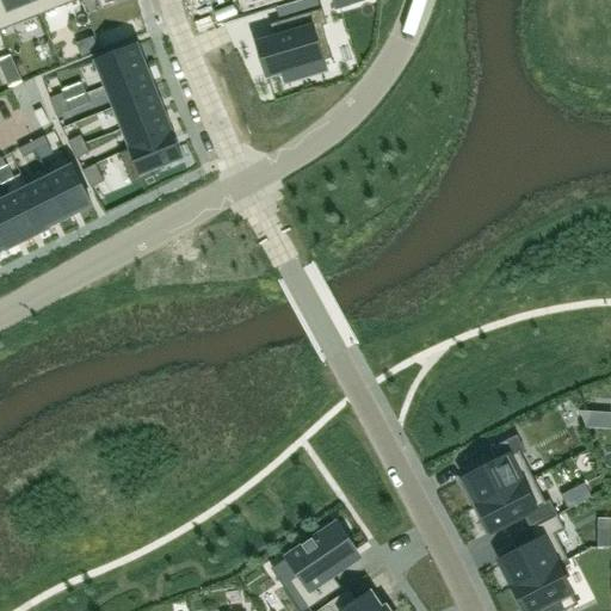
[(0,0),(0,29),(0,31),(41,16),(35,0),(0,0)]
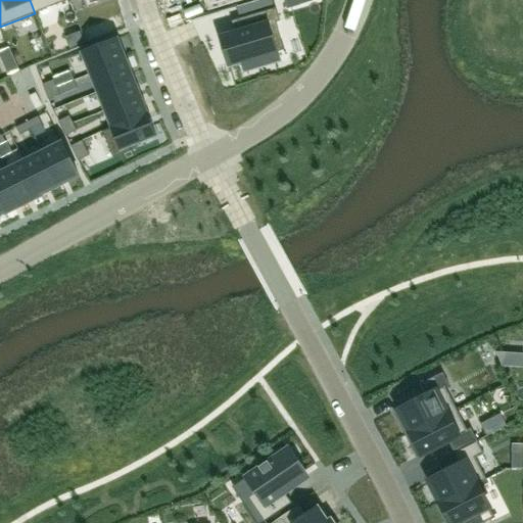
[(30,0),(35,13),(67,0),(30,0)]
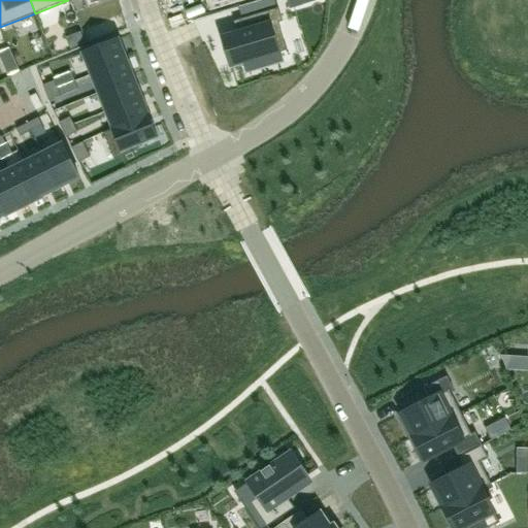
[(274,0),(261,0),(262,0),(264,8),(276,5),(274,0)]
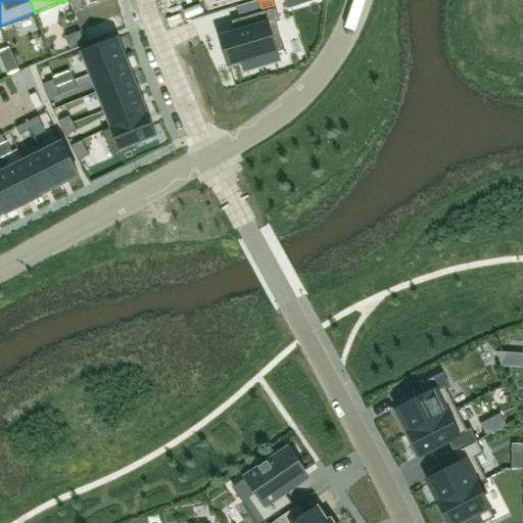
[(239,32),(221,37),(230,66),(284,50),(276,22),(280,21),(276,7),(235,19),(239,32)]
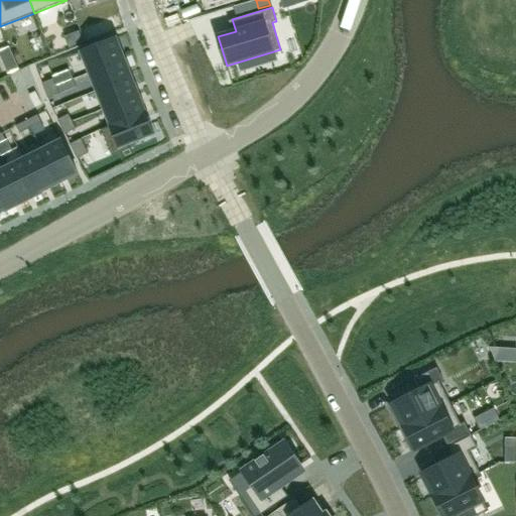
[(115,38),(81,51),(89,74),(124,59),(115,38)]
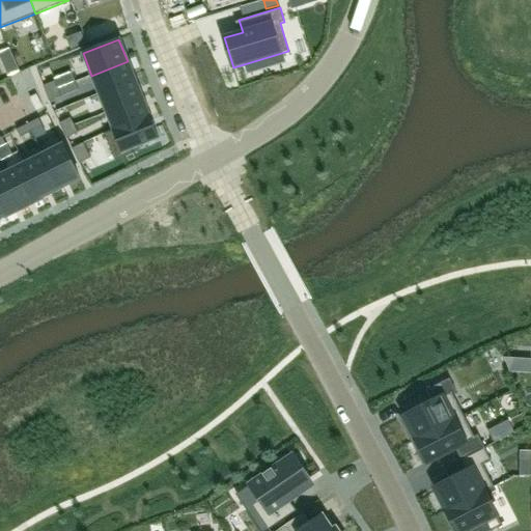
[(128,61),(91,76),(99,93),(135,79),(128,61)]
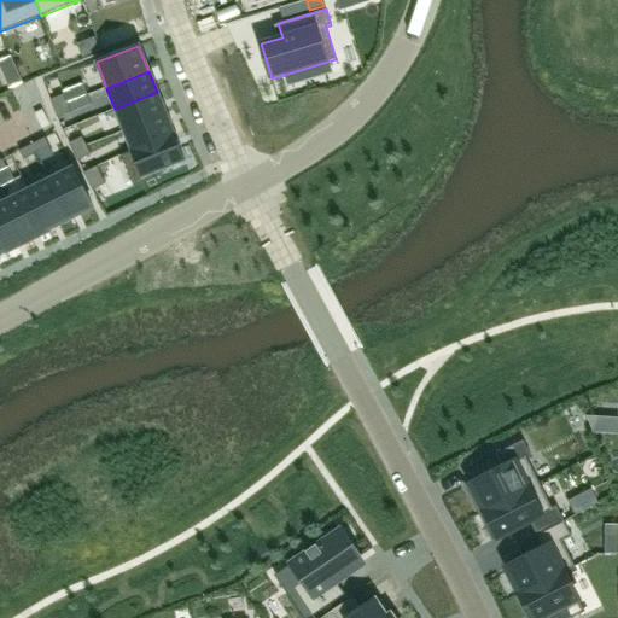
[(157,92),(115,109),(123,130),(165,114),(157,92)]
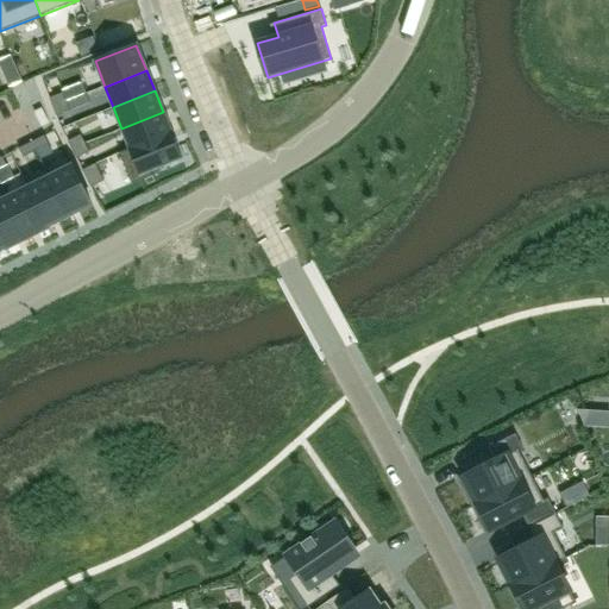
[(63,93),(49,99),(52,107),(67,102),(63,93)]
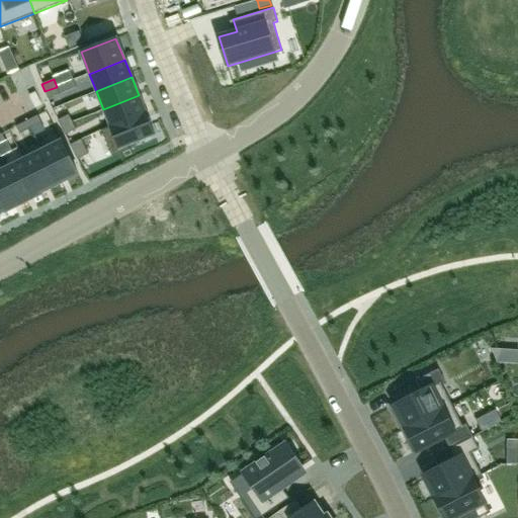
[(57,87),(45,91),(48,99),(59,94),(57,87)]
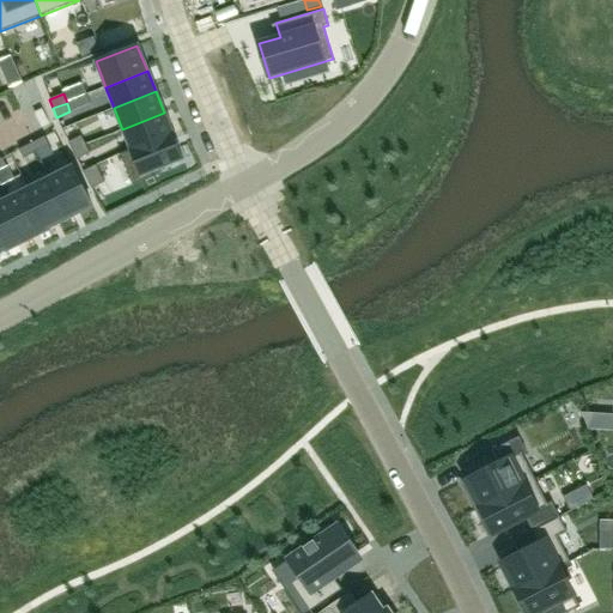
[(164,113),(122,129),(131,150),(131,151),(173,134),(164,113)]
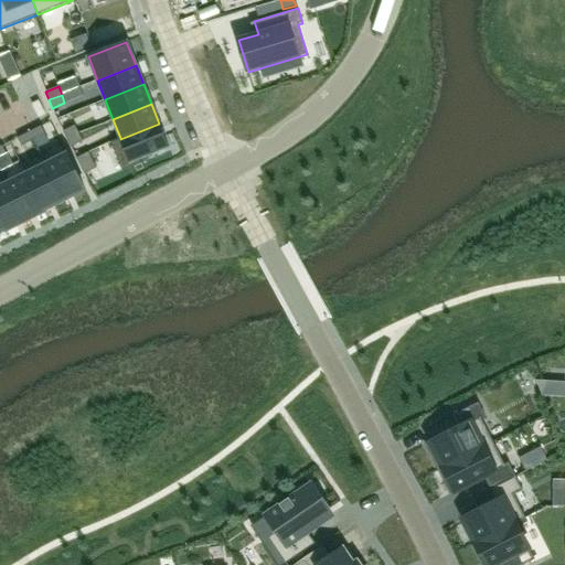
[(120,138),(110,142),(121,170),(141,162),(140,159),(169,147),(159,124),(120,139),(120,138)]
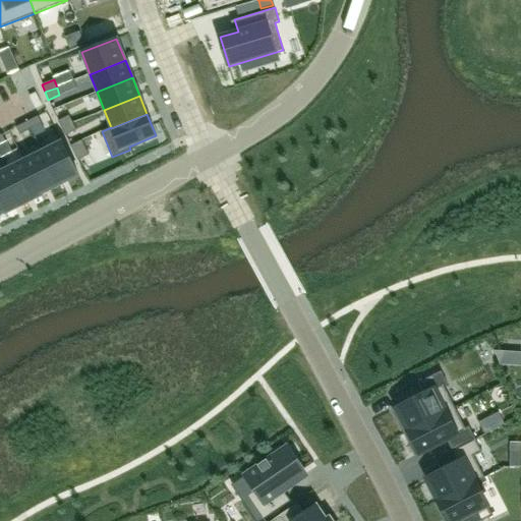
[(69,115),(58,121),(62,128),(72,123),(69,115)]
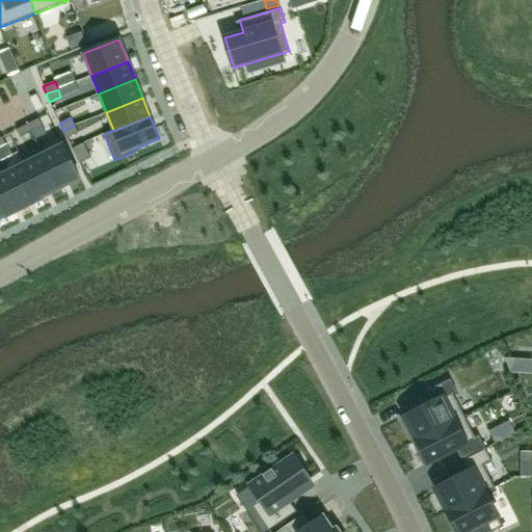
[(38,118),(26,125),(30,132),(43,126),(38,118)]
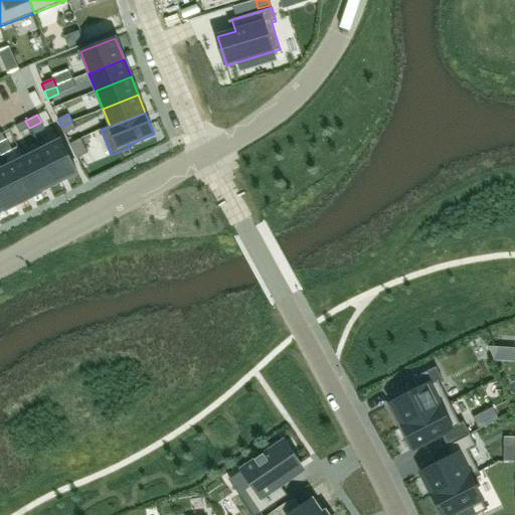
[(25,121),(16,126),(19,133),(29,128),(25,121)]
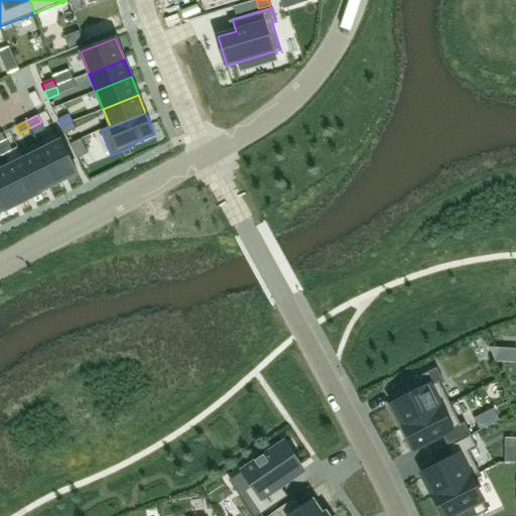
[(72,122),(61,127),(65,134),(76,129),(72,122)]
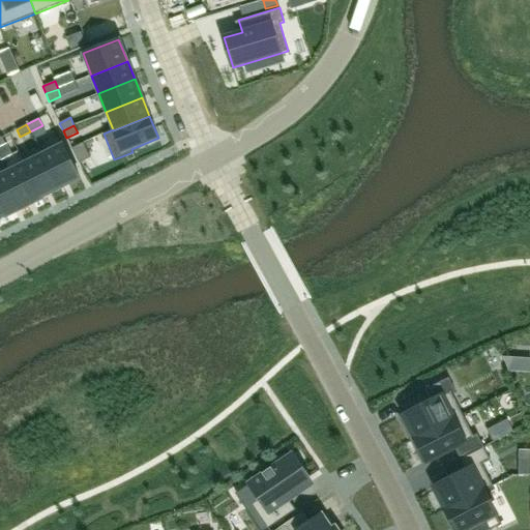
[(83,143),(71,148),(80,164),(90,157),(83,143)]
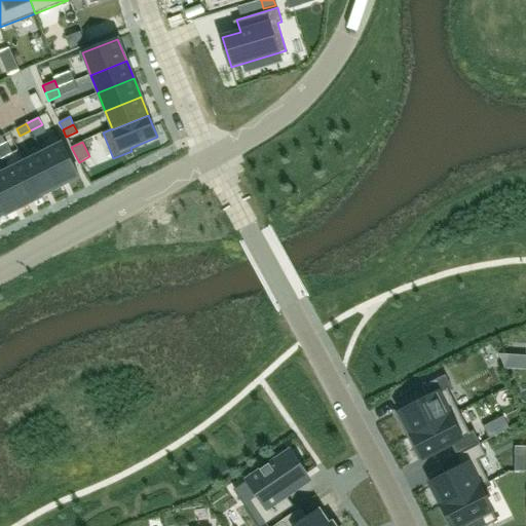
[(62,143),(41,153),(59,187),(79,177),(62,143)]
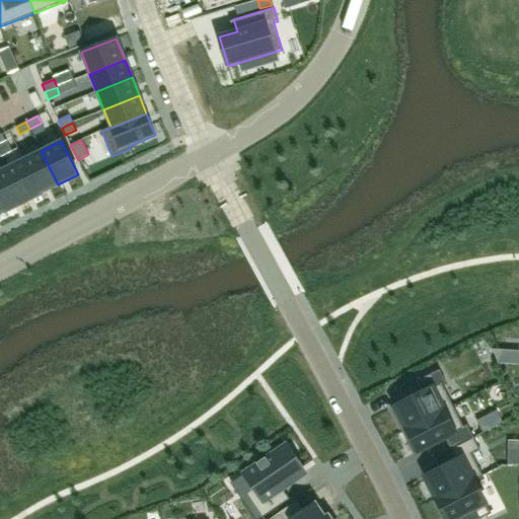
[(41,151),(23,160),(41,194),(58,184),(41,151)]
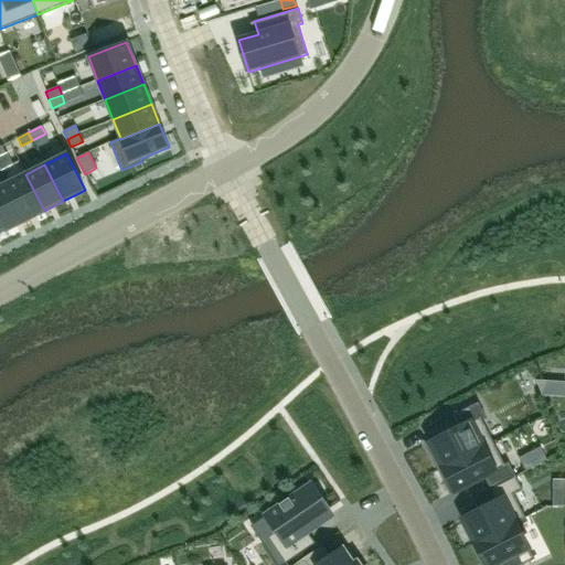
[(25,174),(7,183),(24,220),(44,211),(25,174)]
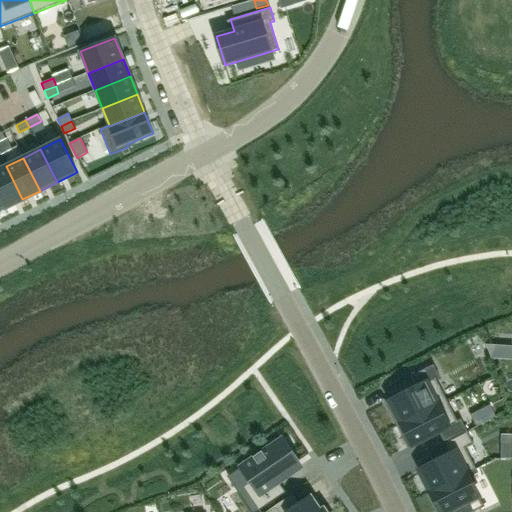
[(0,169),(0,197),(5,208),(22,199),(6,166),(0,169)]
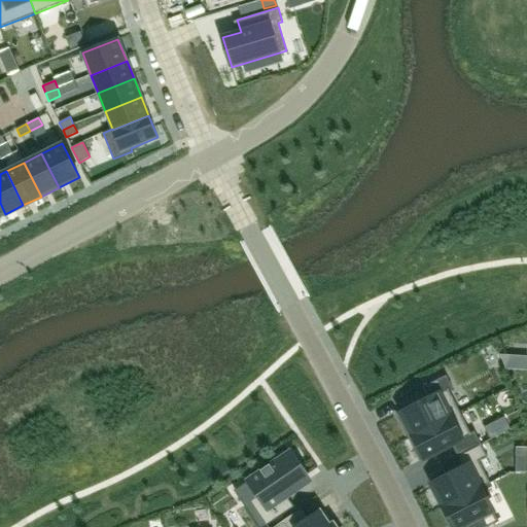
[(526,357),(500,356),(505,370),(526,370),(526,357)]
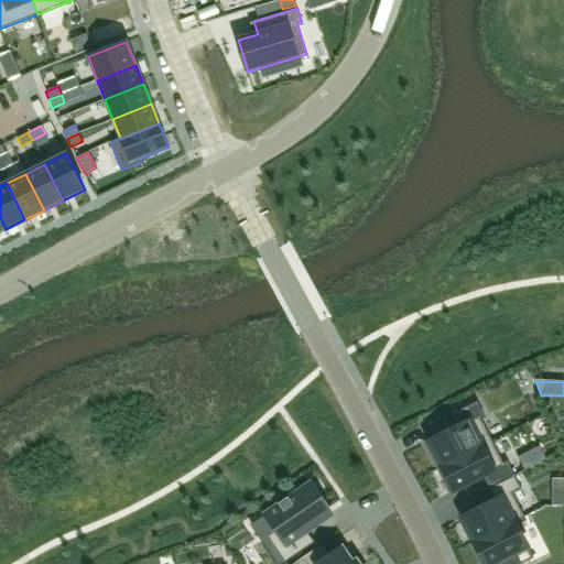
[(458,427),(429,443),(441,466),(491,441),(480,419),(484,416),(477,402),(452,414),(458,427)]
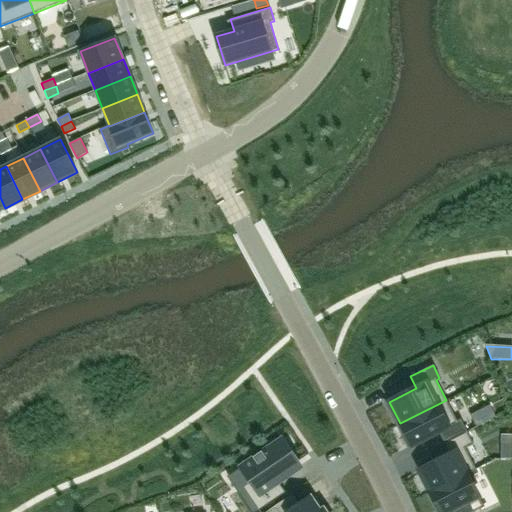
[(446,400),(400,423),(412,446),(438,432),(445,443),(467,432),(461,419),(457,421),(446,400)]
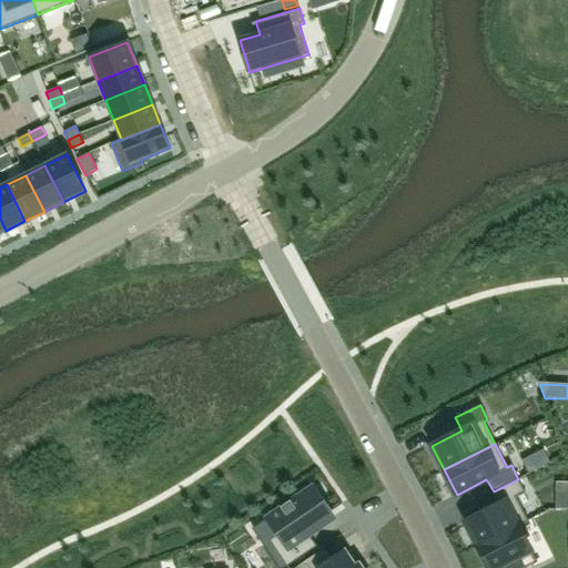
[(521,460),(528,473),(537,468),(530,456),(521,460)]
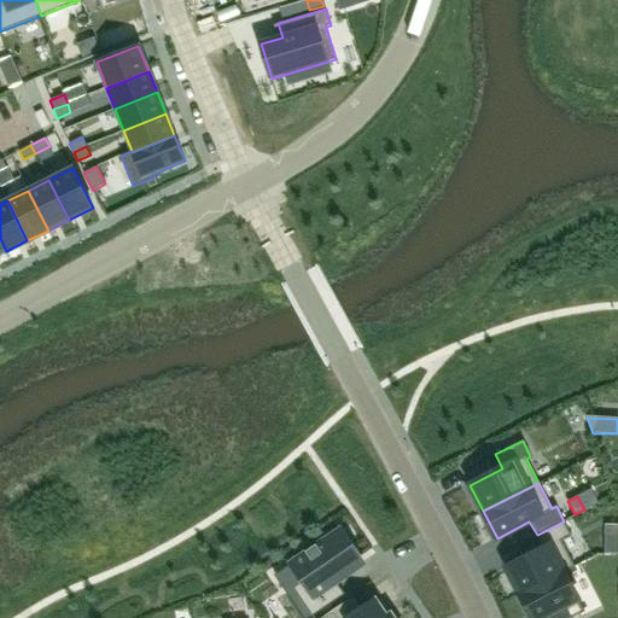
[(543,548),(506,567),(519,594),(564,571),(565,572),(575,567),(561,541),(571,536),(564,522),(537,535),(543,548)]
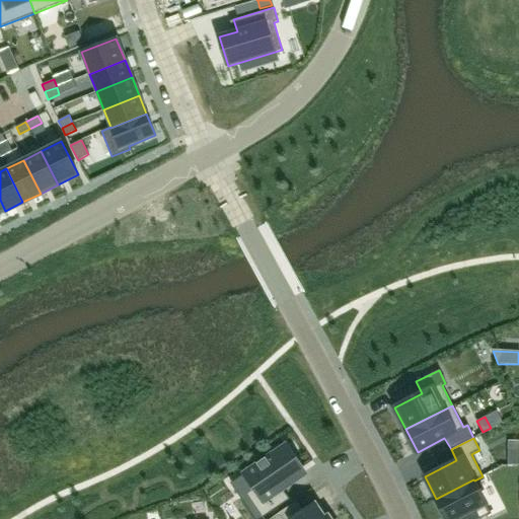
[(252,485),(242,492),(261,518),(290,500),(283,489),(288,486),(284,480),(300,469),(285,446),(266,459),(257,465),(244,473),(252,485)]
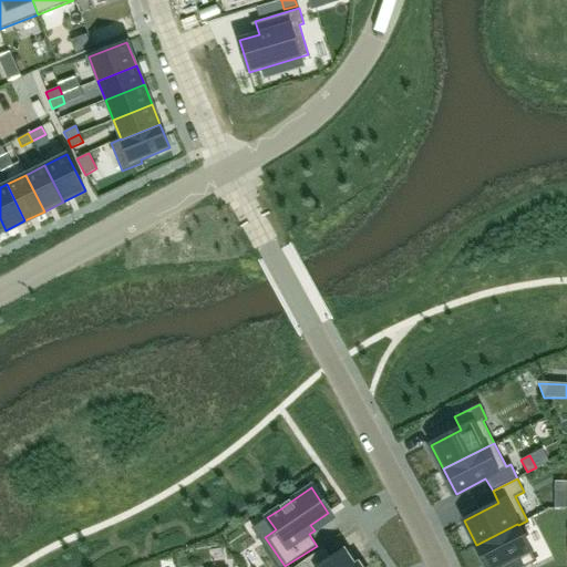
[(517,524),(476,545),(487,566),(494,566),(517,555),(524,566),(536,560),(531,549),(518,525),(517,524)]
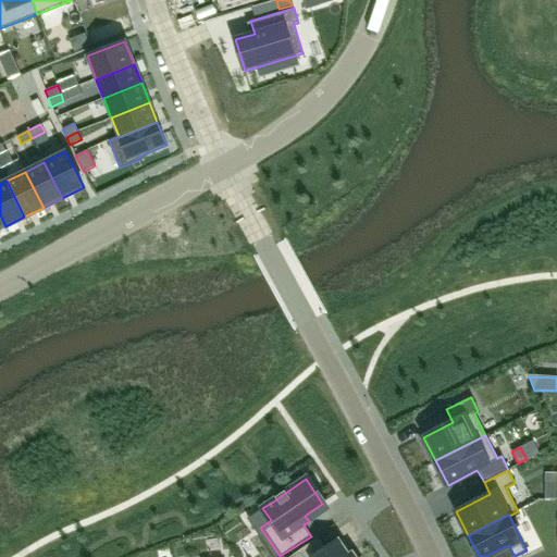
[(318,539),(293,556),(354,556),(353,554),(348,556),(337,541),(325,549),(322,545),(318,539)]
